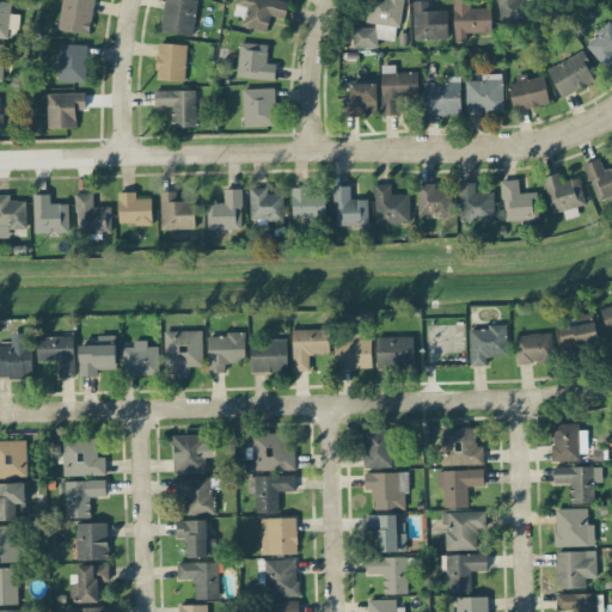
[(0,0),(0,37),(8,37),(8,29),(18,29),(19,13),(11,13),(11,0),(0,0)]
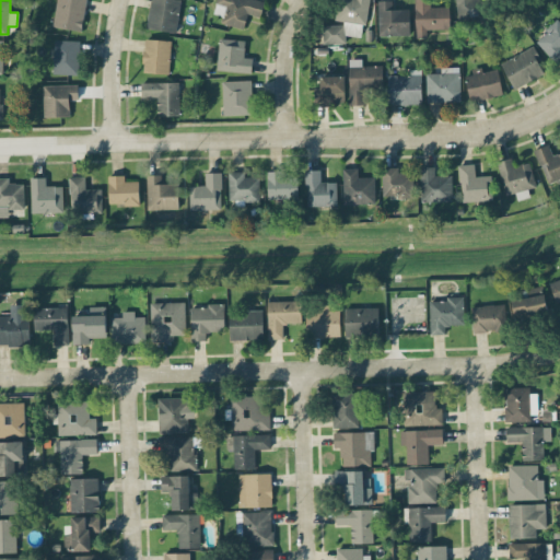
[(83,30),(85,0),(56,0),(54,27),(83,30)]
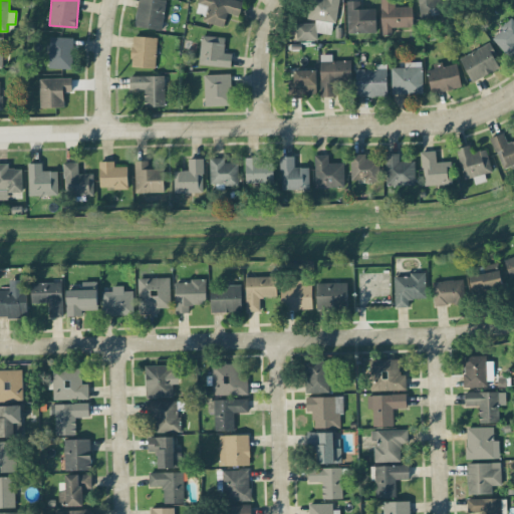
[(162,29),(166,0),(138,0),(135,25),(162,29)]
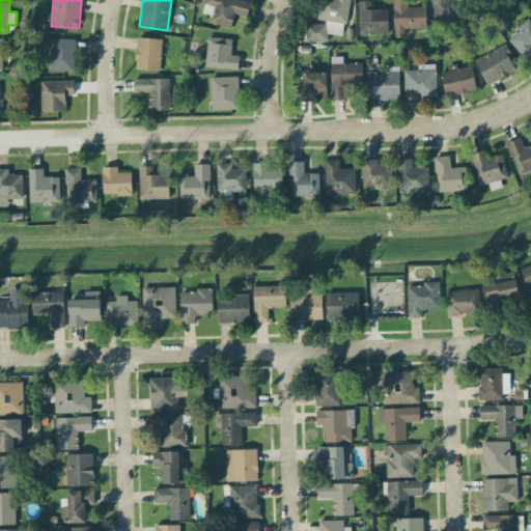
[(210,22),(231,27),(235,12),(246,16),(249,1),(244,0),(204,0),(202,12),(212,15),(210,22)]
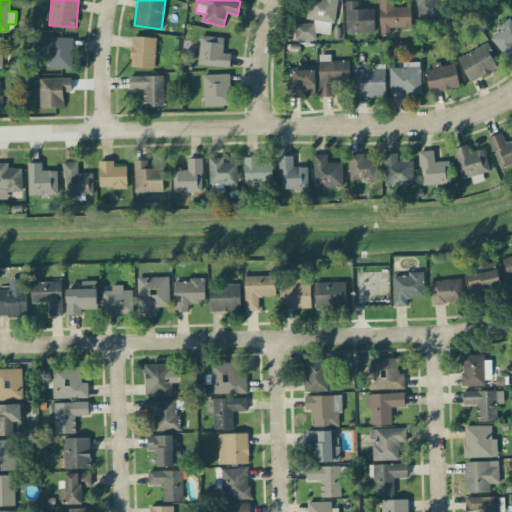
[(337,0),(307,0),(306,20),(336,21),(337,0)]
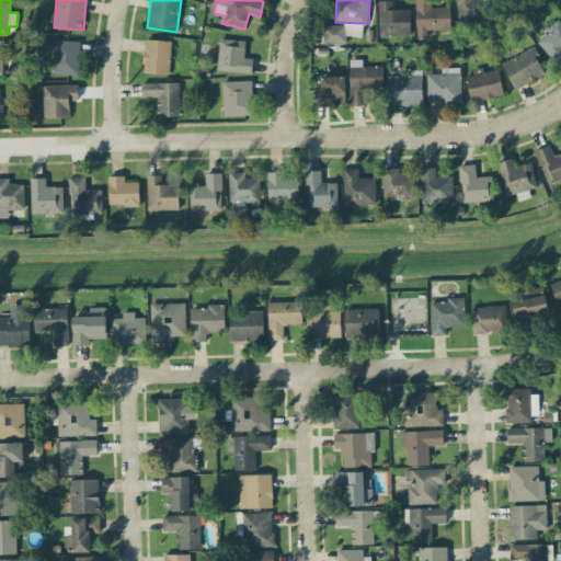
[(378,0),(379,35),(410,35),(410,9),(393,9),(392,0),(378,0)]
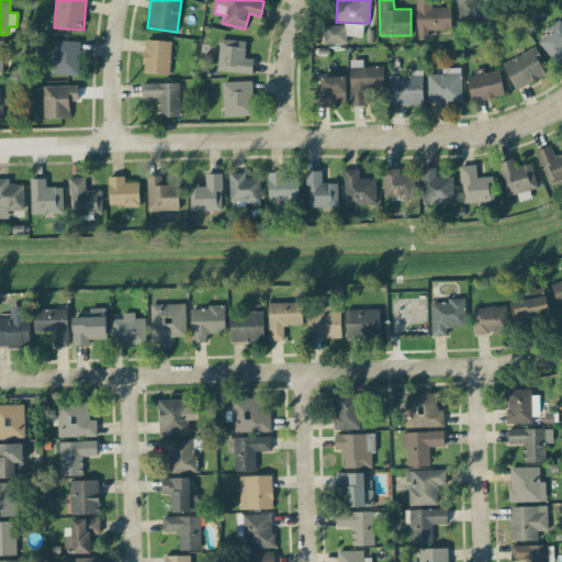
[(428,37),(428,30),(451,29),(451,7),(431,7),(430,0),(415,0),(417,37),(428,37)]
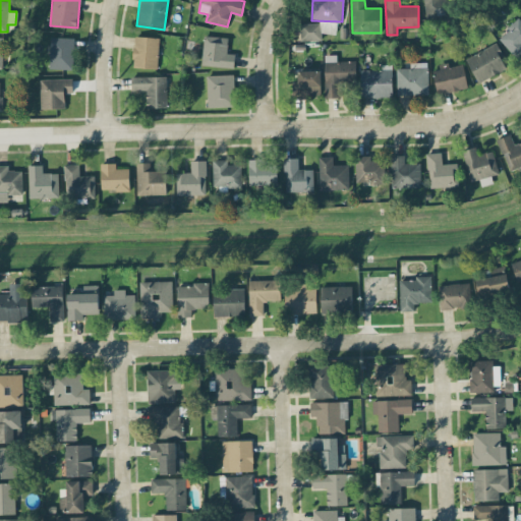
[(446,15),(444,0),(423,0),(425,17),(446,15)]
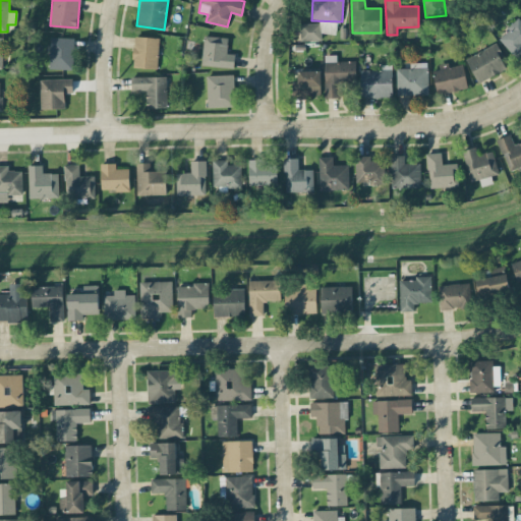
[(520,53),(520,19),(519,18),(498,37),(516,58),(520,53)]
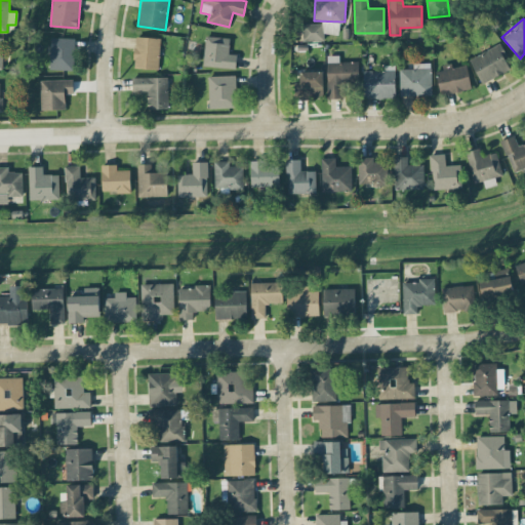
[(301,24),(303,41),(324,40),(324,23),(301,24)]
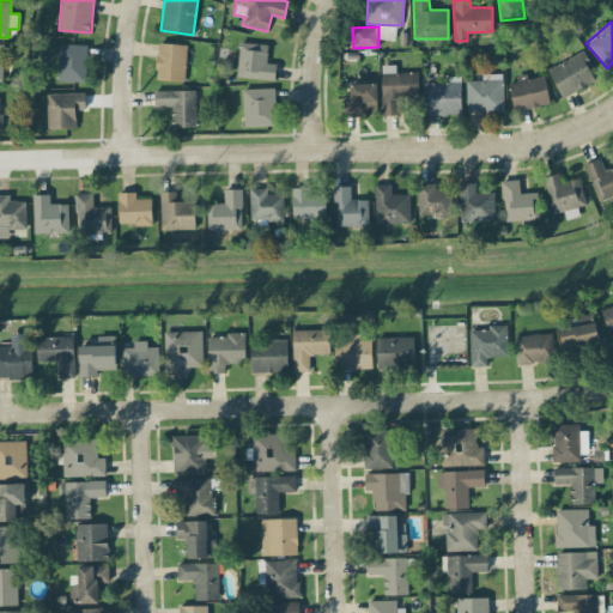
[(186,79),(187,43),(158,42),(157,79),(186,79)]
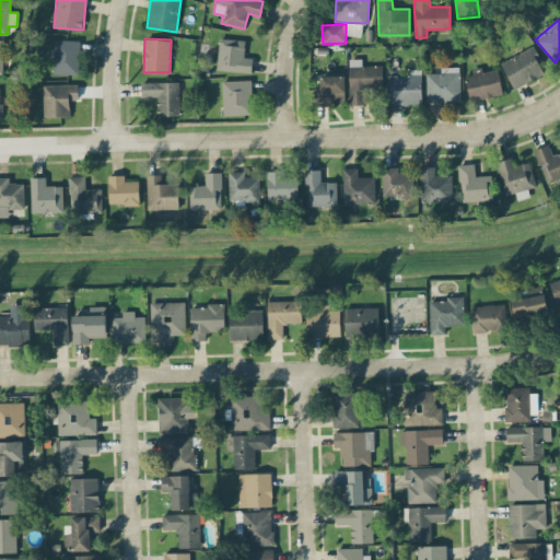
[(217,69),(251,72),(253,58),(244,57),(245,41),(219,38),(217,69)]
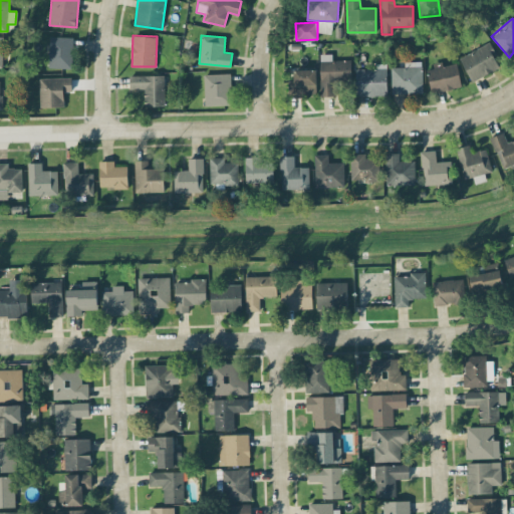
[(72,37),(49,36),(48,67),(71,68),(72,37)]
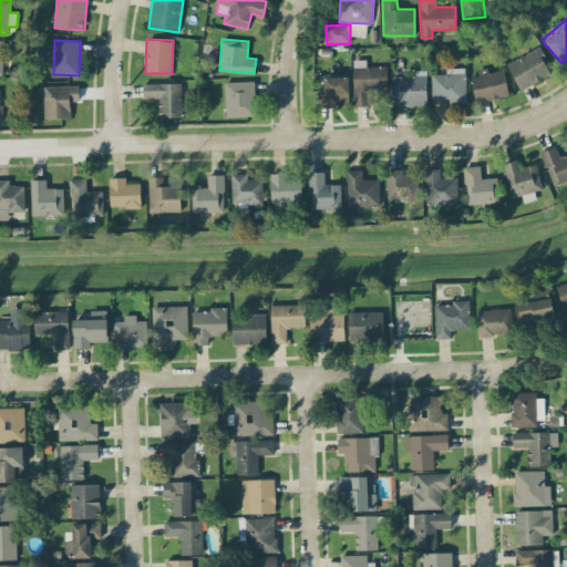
[(507,63),(519,90),(553,73),(540,47),(507,63)]
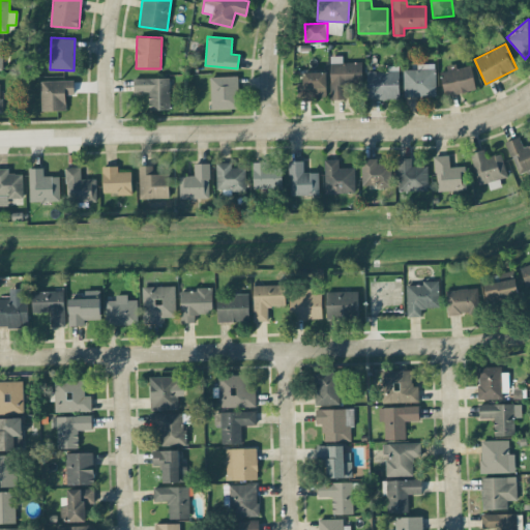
[(345,98),(345,85),(362,84),(361,61),(342,62),(342,55),(329,56),(330,99),(345,98)]
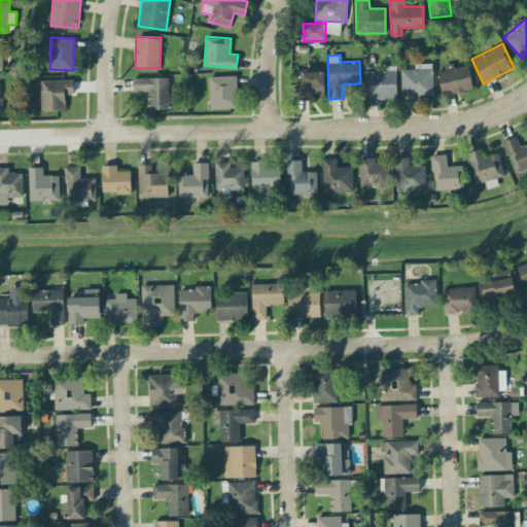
[(400,69),(401,96),(433,95),(432,63),(415,63),(415,69),(400,69)]
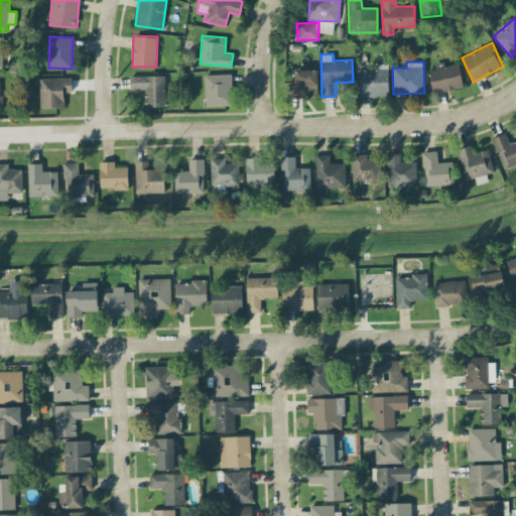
[(358,69),(358,97),(388,96),(388,63),(377,63),(378,69),(358,69)]
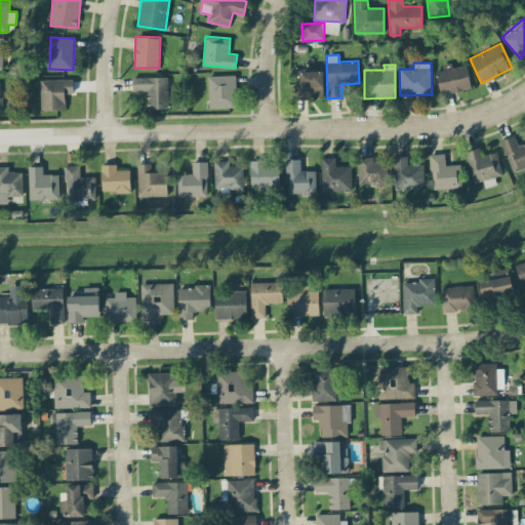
[(435,68),(440,94),(471,88),(467,65),(451,67),(450,65),(435,68)]
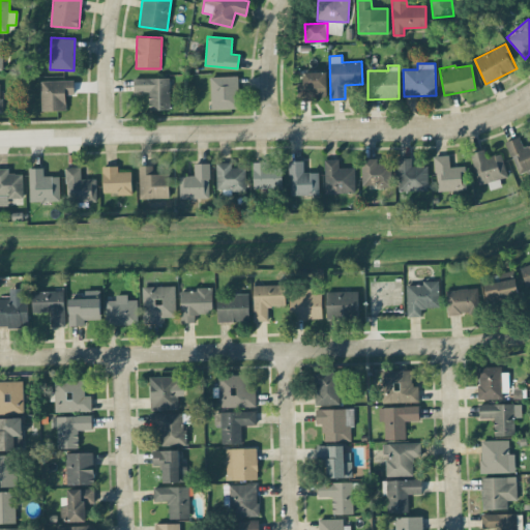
[(298,83),(297,98),(326,98),(326,72),(303,71),(303,83),(298,83)]
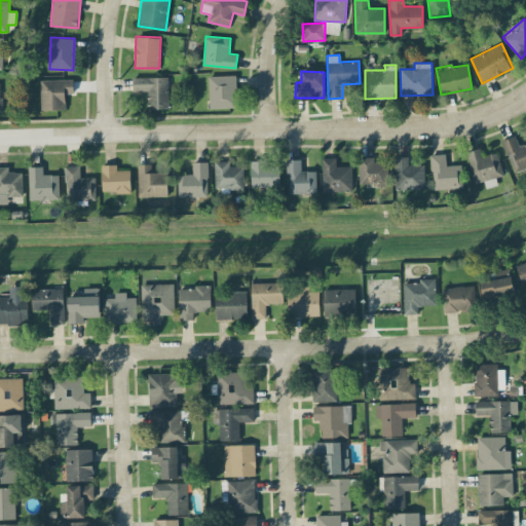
[(235,75),(209,76),(210,108),(236,107),(235,75)]
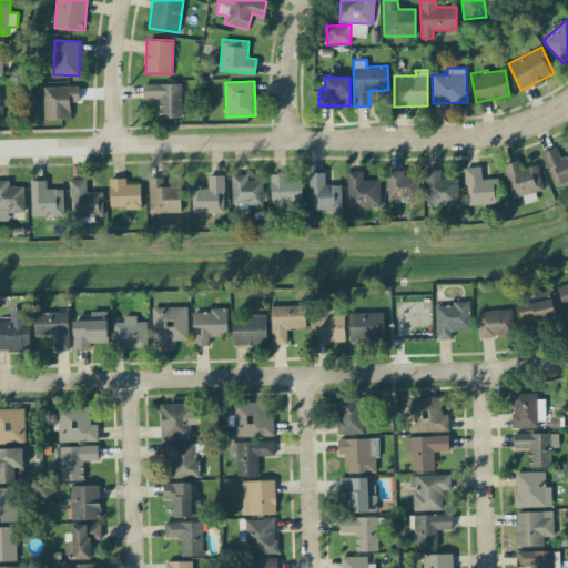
[(160,117),(182,117),(182,82),(143,83),(143,99),(160,98),(160,117)]
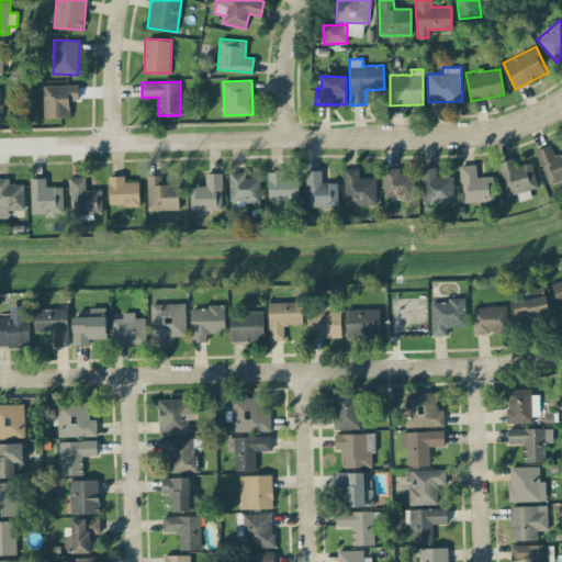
[(79,100),(78,85),(43,86),(44,117),(70,116),(70,100),(79,100)]
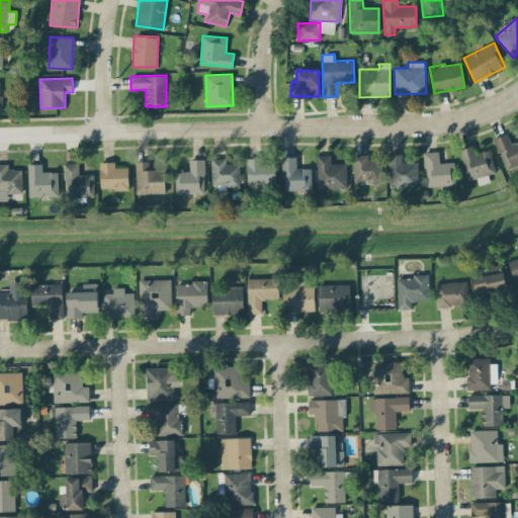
[(517,141),(511,144),(508,134),(496,138),(505,169),(517,165),(517,141)]
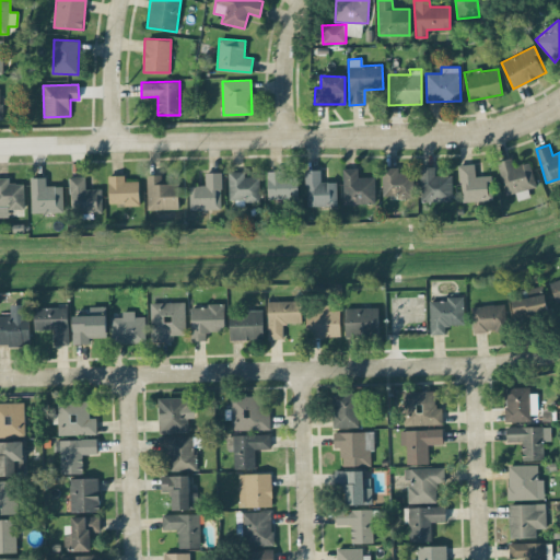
[(528,198),(527,188),(535,187),(532,163),(514,165),(512,158),(499,160),(504,195),(516,193),(517,199),(528,198)]
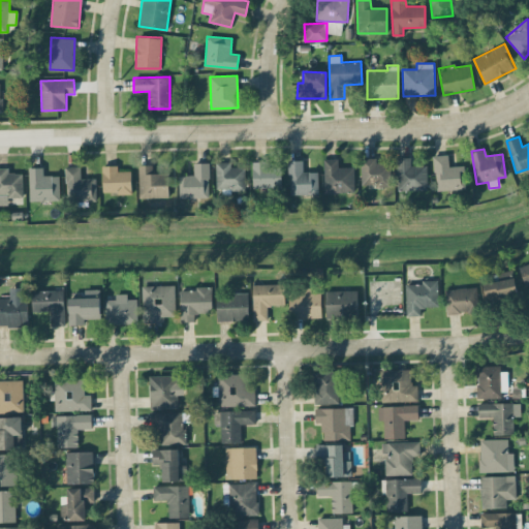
[(466,189),(465,165),(448,166),(448,155),(434,155),(436,190),(466,189)]
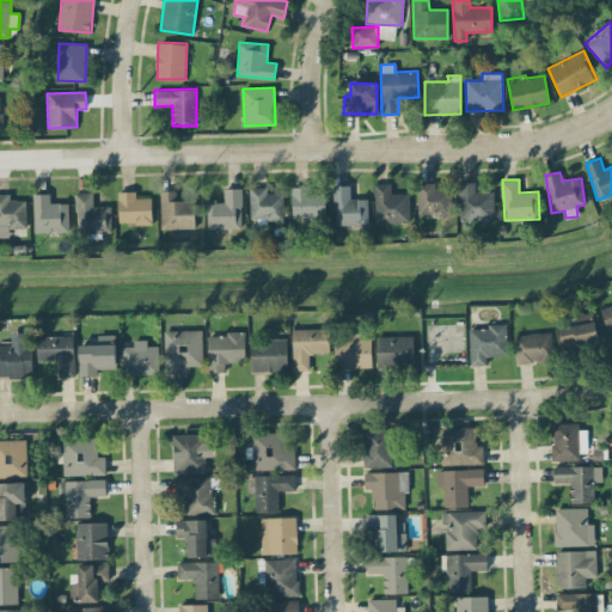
[(435,182),(417,183),(418,215),(452,215),(451,189),(435,190),(435,182)]
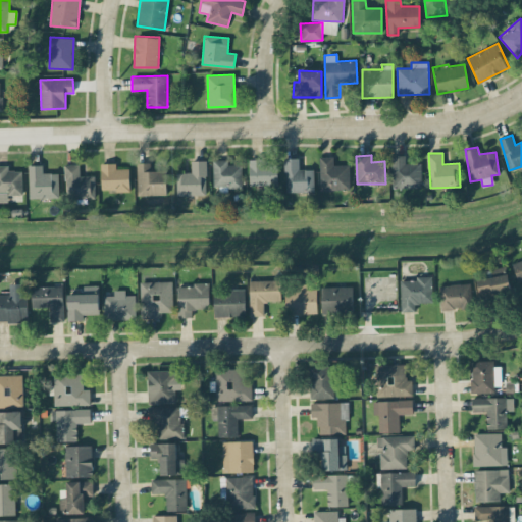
[(393,188),(422,188),(421,163),(406,163),(406,155),(392,155),(393,188)]
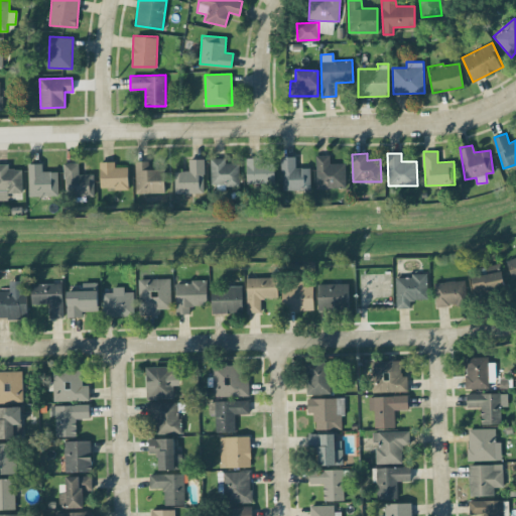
[(330,154),(315,154),(316,187),(346,186),(345,162),(331,163),(330,154)]
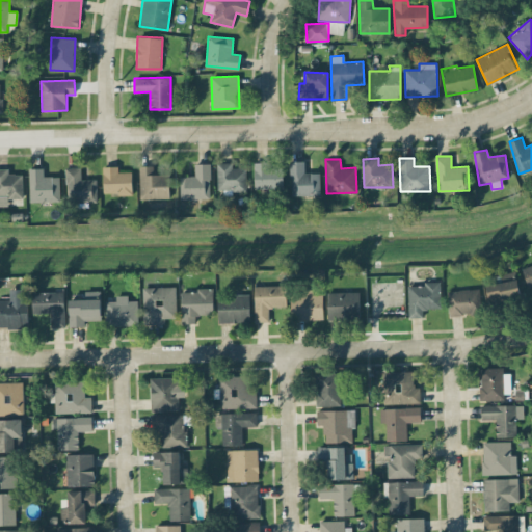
[(291,195),(320,195),(320,173),(306,173),(304,161),(290,161),(291,195)]
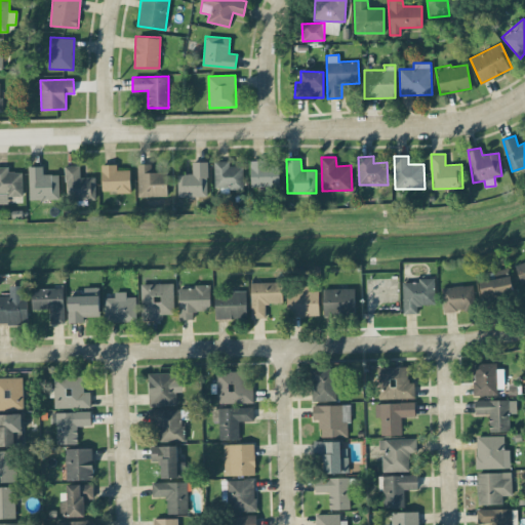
[(213,188),(243,189),(243,166),(230,165),(230,161),(214,160),(213,188)]
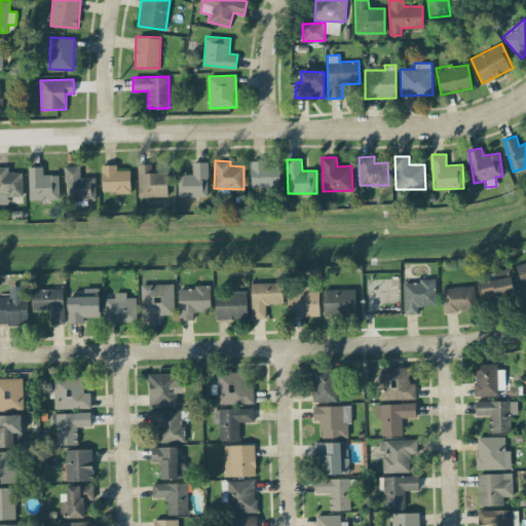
[(252,188),(280,187),(279,165),(266,166),(265,160),(251,160),(252,188)]
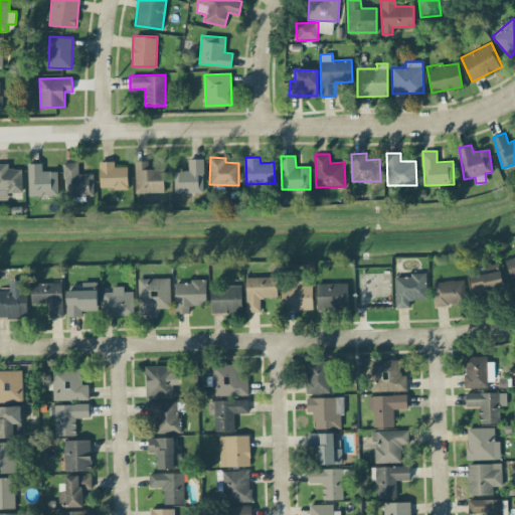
[(203,158),(188,158),(188,170),(174,170),(175,192),(203,192),(203,158)]
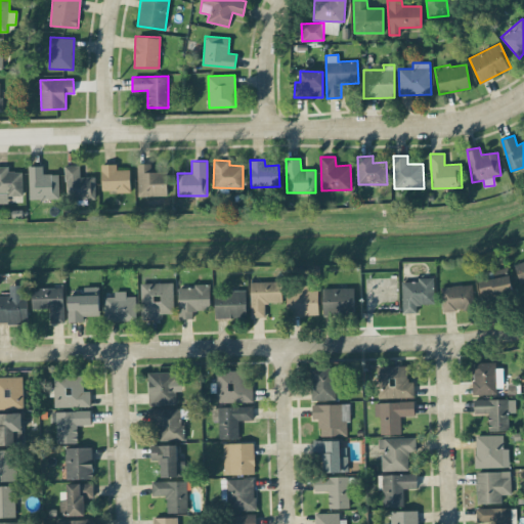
[(138,195),(167,195),(166,171),(151,172),(150,163),(137,163),(138,195)]
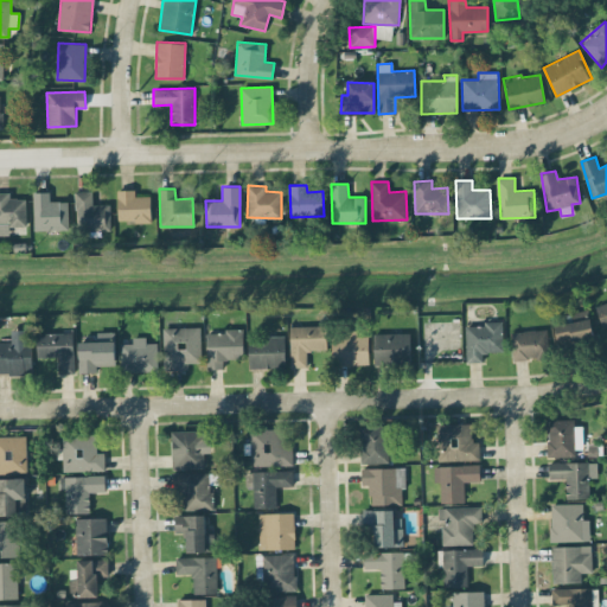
[(109,204),(93,204),(91,190),(75,191),(76,231),(110,230),(109,204)]
